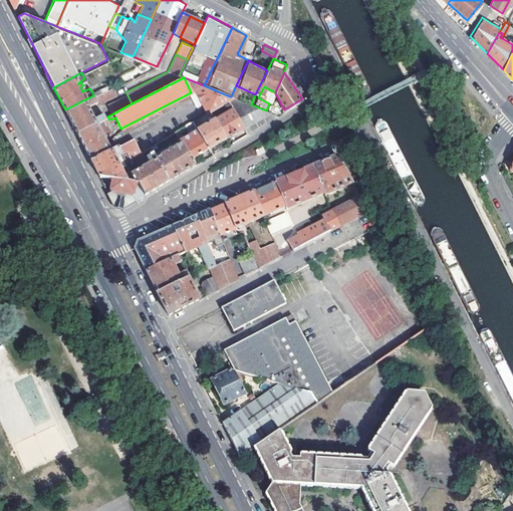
[(194,86),(206,110),(228,97),(230,96),(204,85),(199,83),(194,86)]
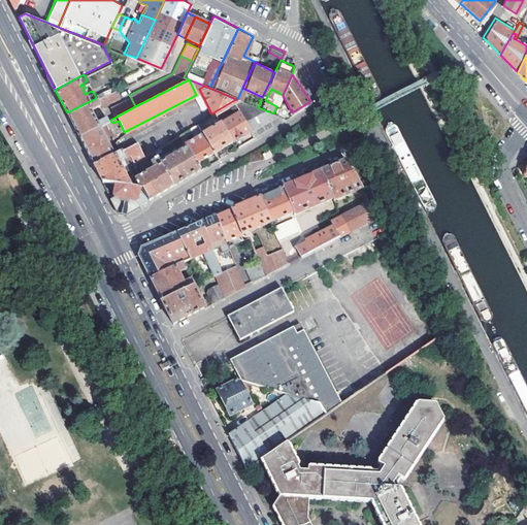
[(118,95),(114,89),(104,93),(96,98),(67,112),(72,124),(78,136),(107,121),(105,118),(104,116),(95,121),(89,107),(98,102),(99,104),(118,95)]
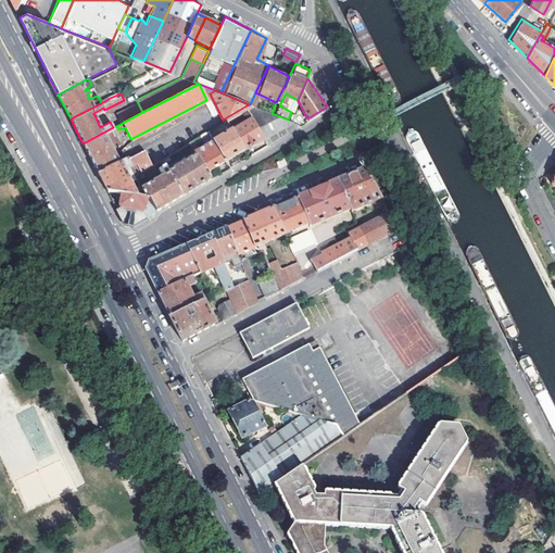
[(108,93),(99,98),(101,103),(110,98),(108,93)]
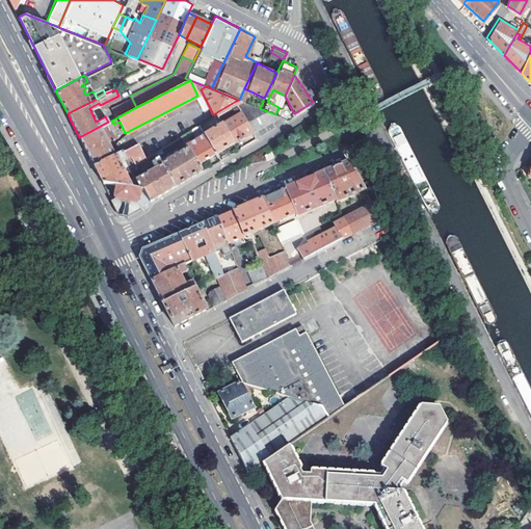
[(196,97),(203,108),(207,106),(201,95),(196,97)]
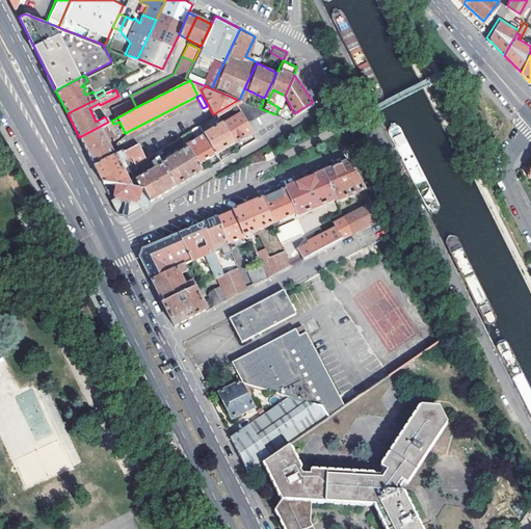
[(285,96),(279,107),(275,114),(284,117),(286,118),(290,115),(282,112),(288,102),(285,96)]
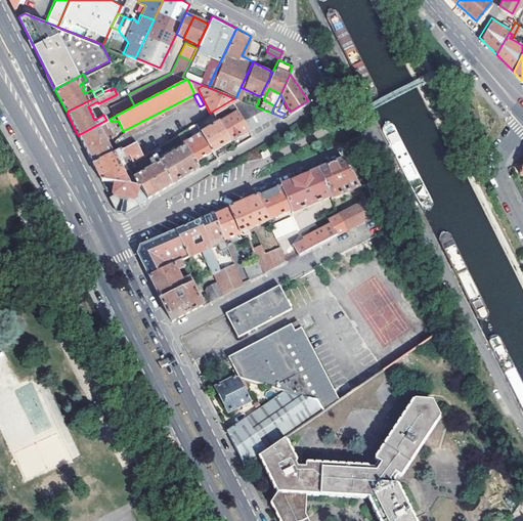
[(134,105),(129,95),(109,105),(112,113),(114,117),(134,105)]
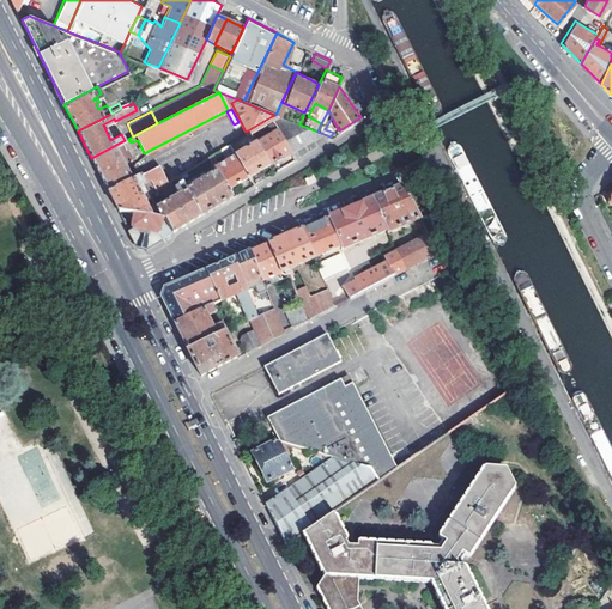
[(272,116),(278,127),(290,148),(295,154),(327,135),(317,132),(300,125),(276,115),(274,115),(272,116)]
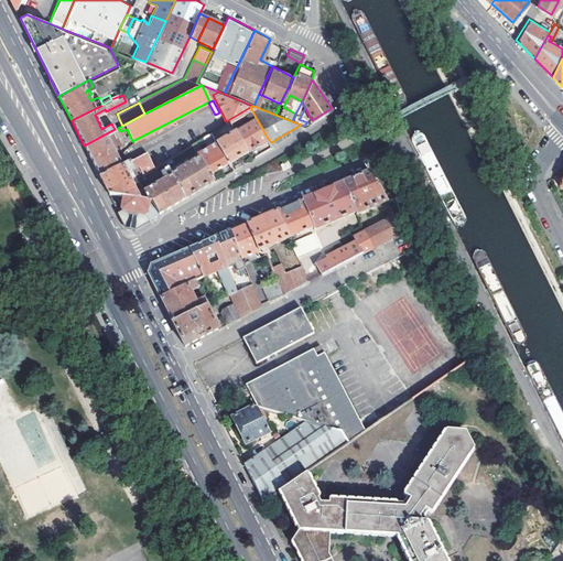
[(256,117),(234,129),(246,149),(267,137),(256,117)]
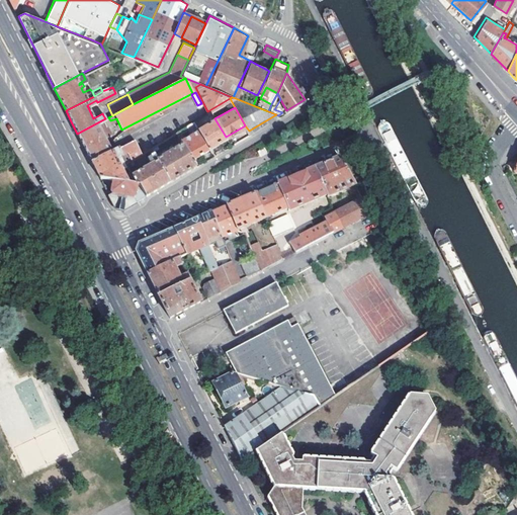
[(105,118),(77,134),(83,145),(85,149),(87,154),(91,161),(110,151),(102,136),(109,133),(105,123),(110,120),(108,117),(105,118)]
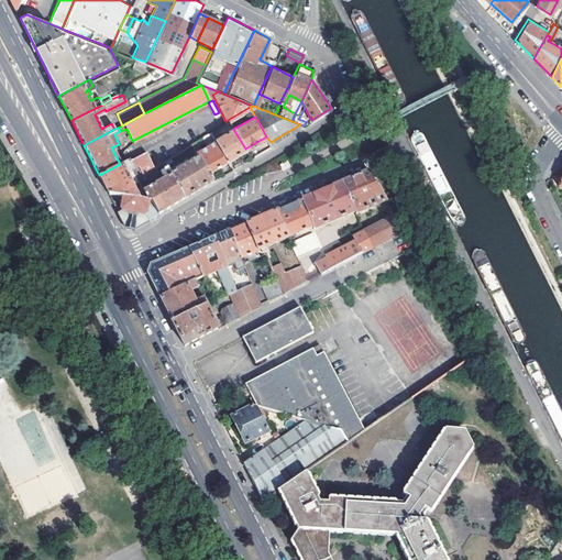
[(233,129),(215,140),(226,161),(245,149),(233,129)]
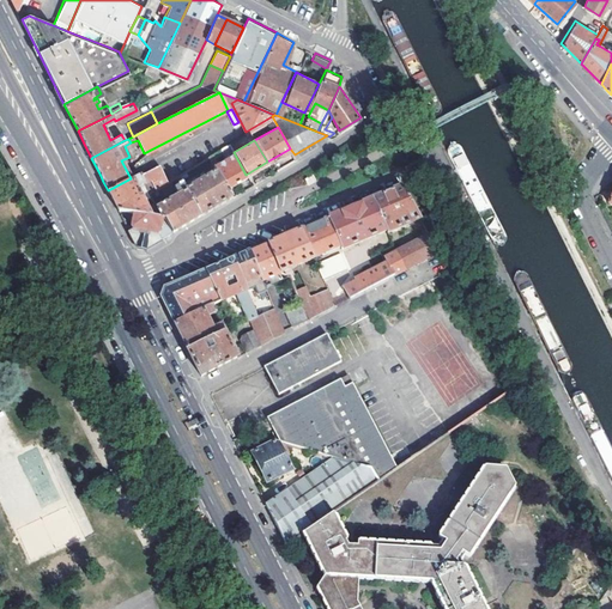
[(212,164),(214,169),(225,187),(246,175),(234,152),(212,164)]
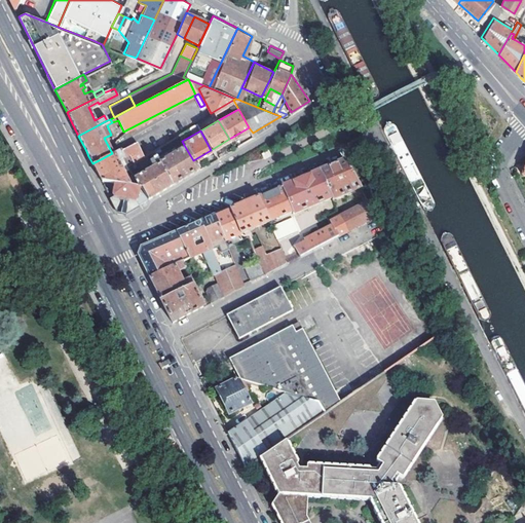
[(126,164),(142,155),(134,141),(118,150),(123,157),(126,164)]
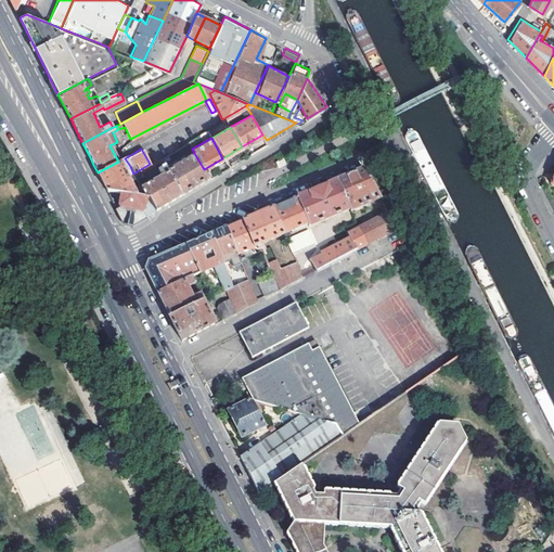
[(175,158),(164,165),(181,192),(208,176),(204,169),(194,153),(182,159),(180,156),(178,158),(180,162),(178,163),(175,158)]
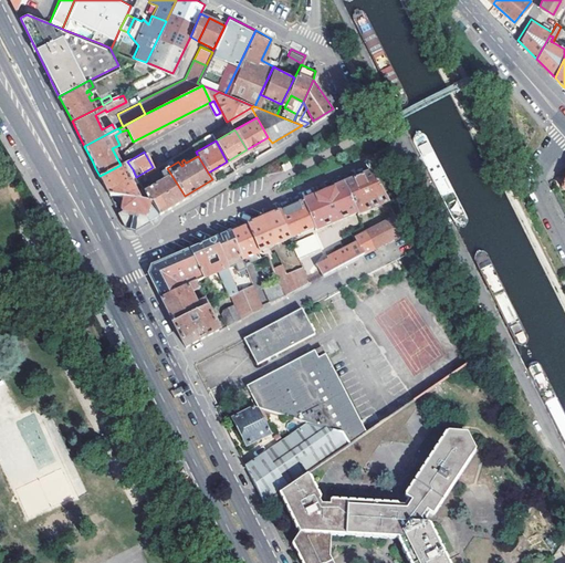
[(125,175),(133,169),(127,162),(121,165),(100,176),(104,185),(106,189),(108,194),(115,195),(139,199),(125,175)]
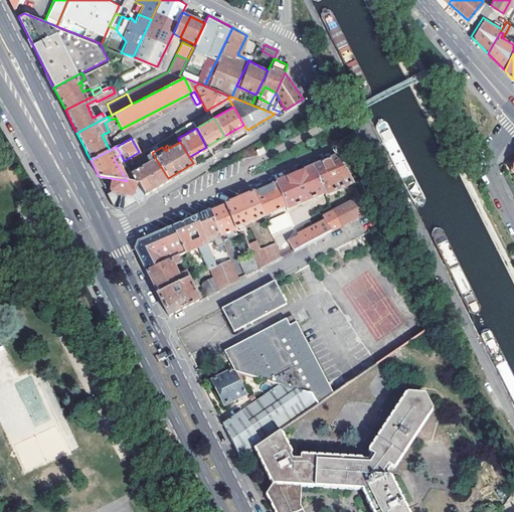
[(142,166),(131,172),(132,174),(137,182),(143,193),(168,178),(152,153),(152,152),(148,154),(146,155),(149,161),(146,163),(144,161),(140,163),(142,166)]
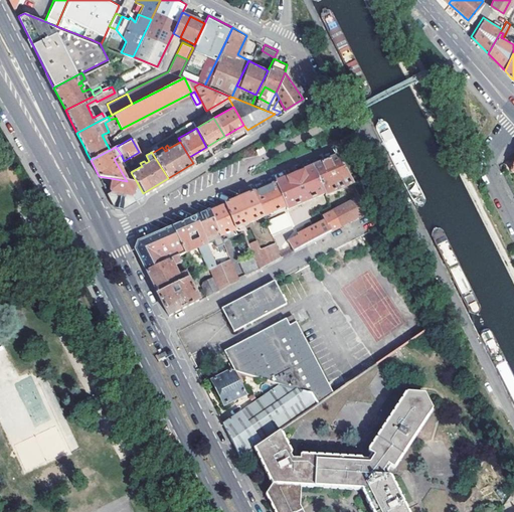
[(337,154),(313,164),(323,191),(324,193),(348,183),(353,181),(337,154)]
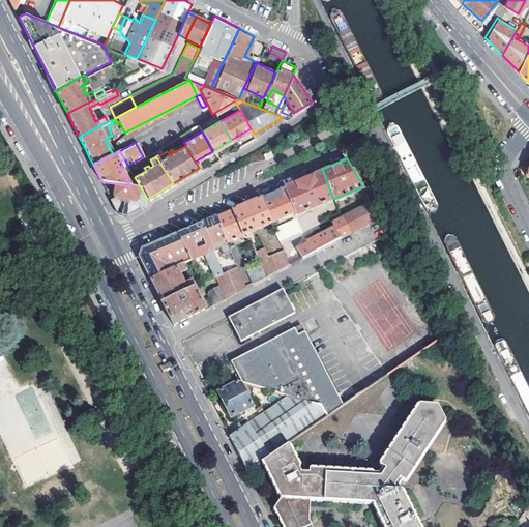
[(294,210),(295,212),(332,197),(322,169),(284,185),(294,210)]
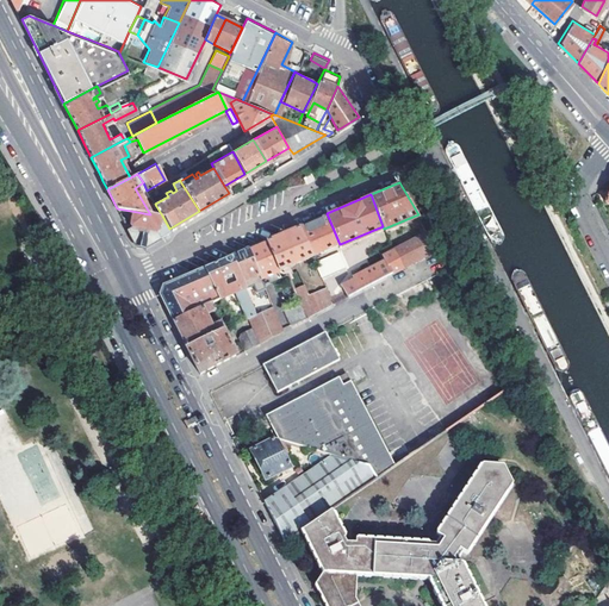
[(162,216),(156,206),(150,208),(154,214),(160,216),(162,216)]
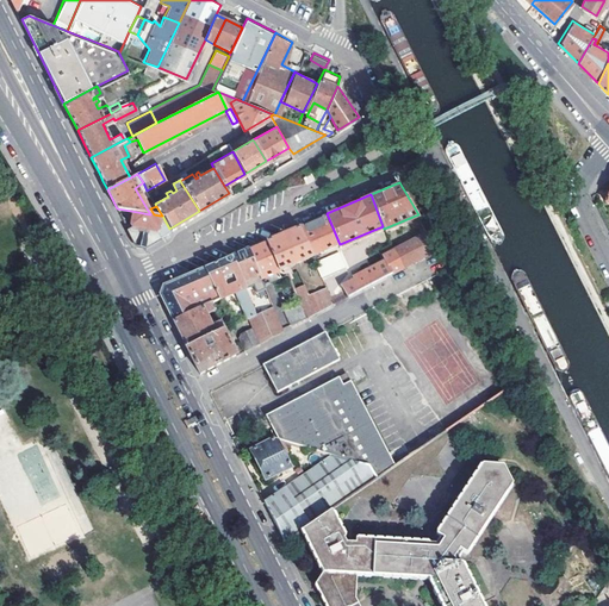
[(150,214),(124,210),(129,220),(124,224),(135,244),(138,244),(142,245),(157,236),(154,230),(156,227),(160,216),(154,214),(150,214)]
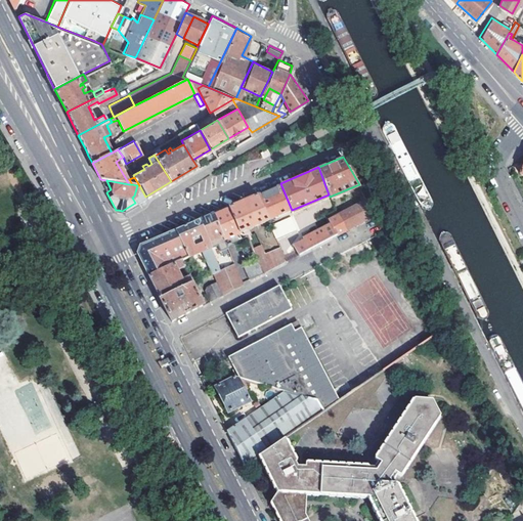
[(280,183),(257,192),(267,218),(275,214),(291,208),(280,183)]
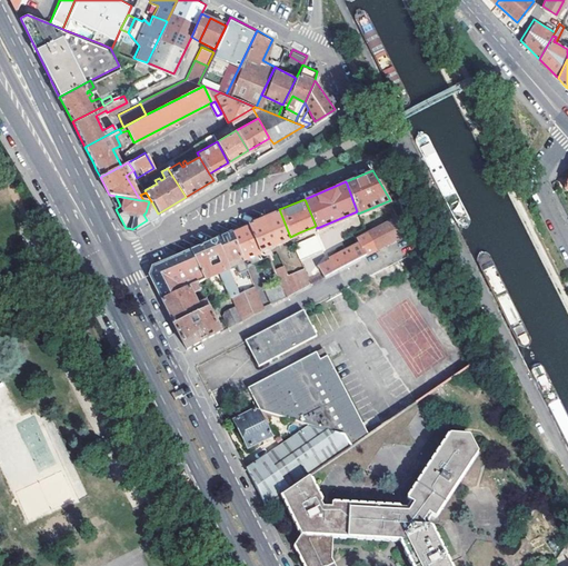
[(390,200),(385,202),(392,218),(398,215),(390,200)]
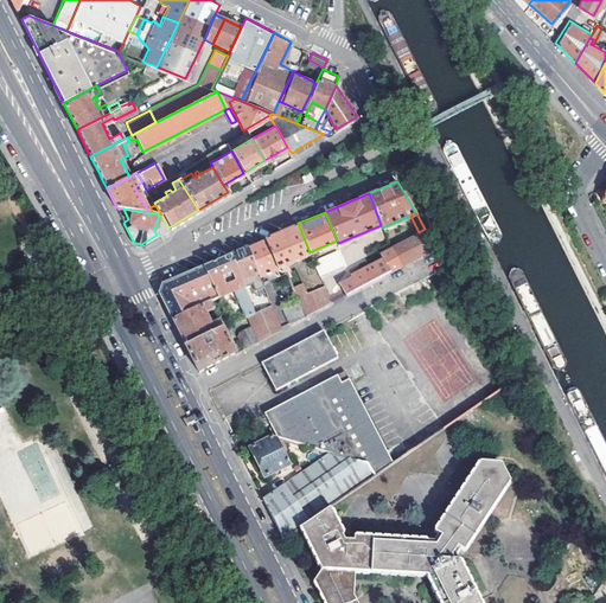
[(153,229),(157,235),(168,228),(161,215),(159,215),(155,226),(153,229)]
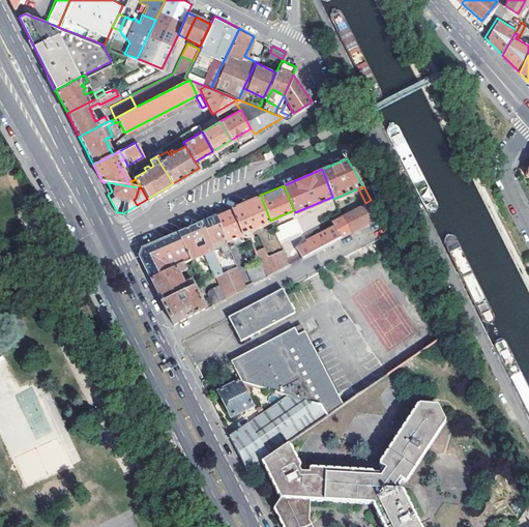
[(232,207),(242,232),(270,221),(260,195),(232,207)]
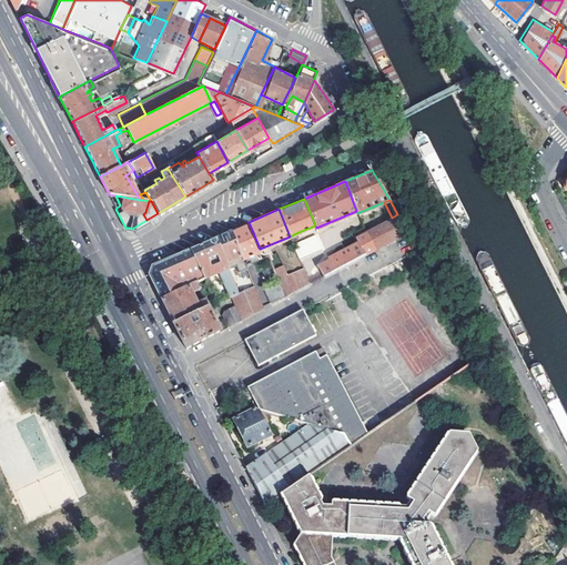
[(392,218),(366,231),(375,248),(394,236),(407,230),(397,214),(392,218)]
